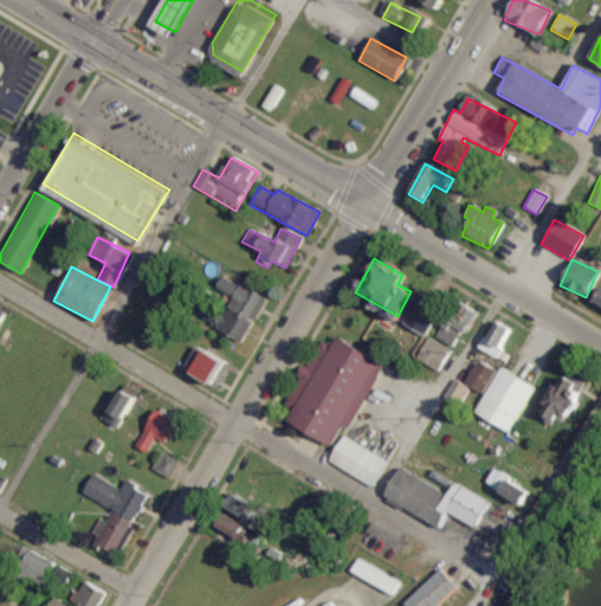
[(240,340),(251,318),(254,320),(265,295),(239,283),(238,285),(219,277),(214,288),(231,296),(223,315),(207,309),(200,322),(240,340)]
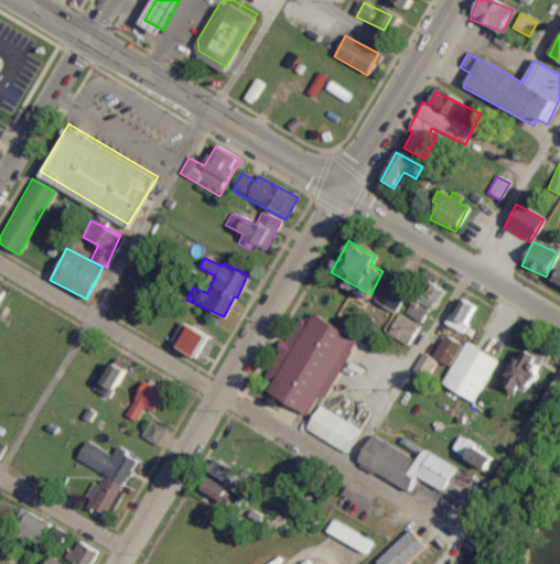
[(411,283),(390,271),(374,299),(395,312),(411,283)]
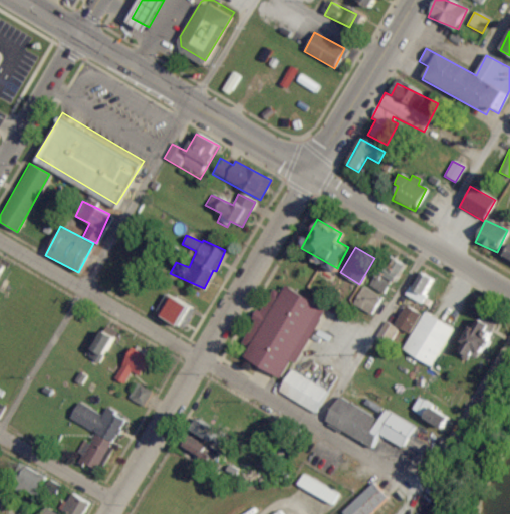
[(405,264),(389,254),(369,286),(383,294),(391,280),(394,282),(405,264)]
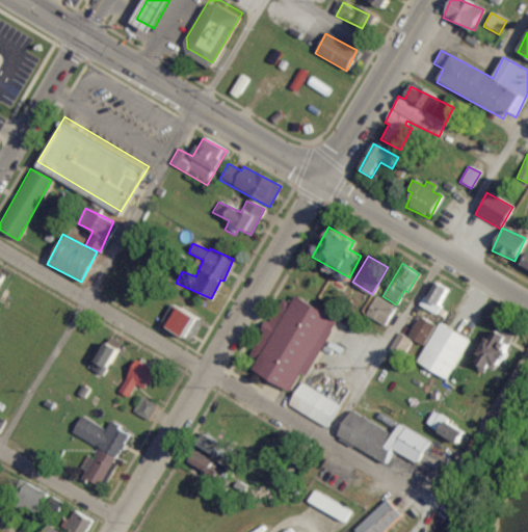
[(419,306),(434,314),(448,288),(433,280),(419,306)]
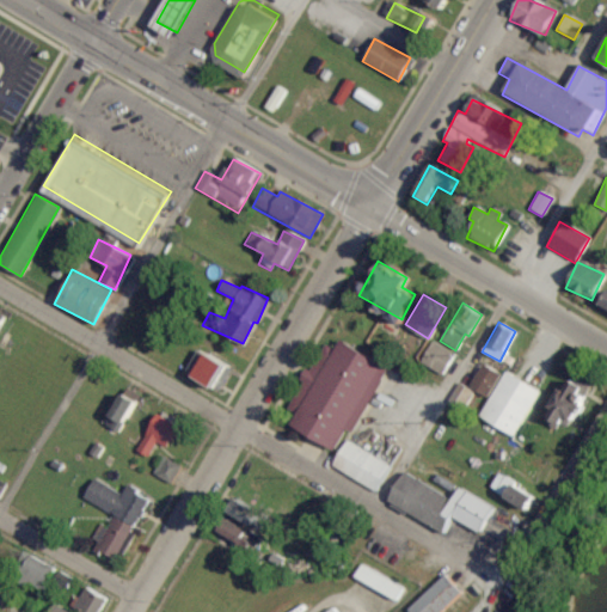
[(333,448),(344,428),(351,433),(387,366),(337,340),(332,349),(320,342),(287,407),(295,411),(288,424),(333,448)]
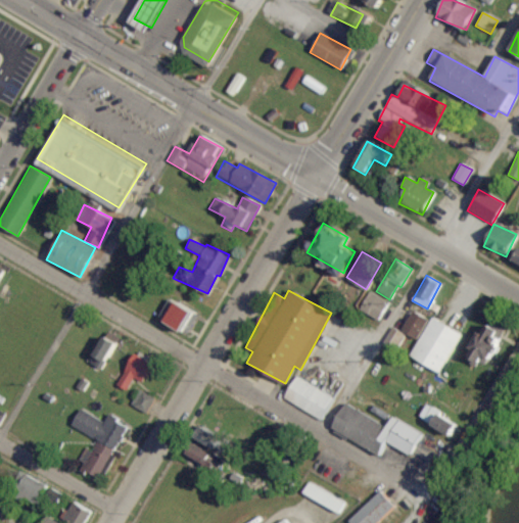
[(358,311),(377,320),(386,300),(367,291),(358,311)]
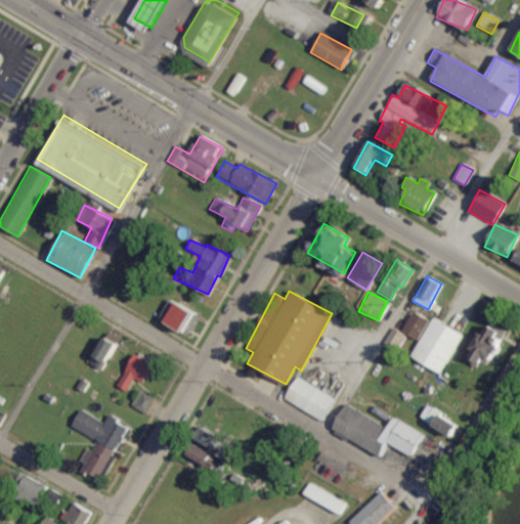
[(193,312),(176,301),(164,320),(181,332),(193,312)]
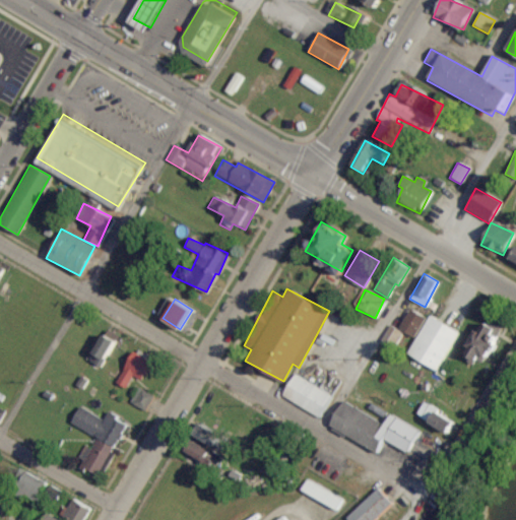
[(425,316),(407,308),(398,329),(414,337),(425,316)]
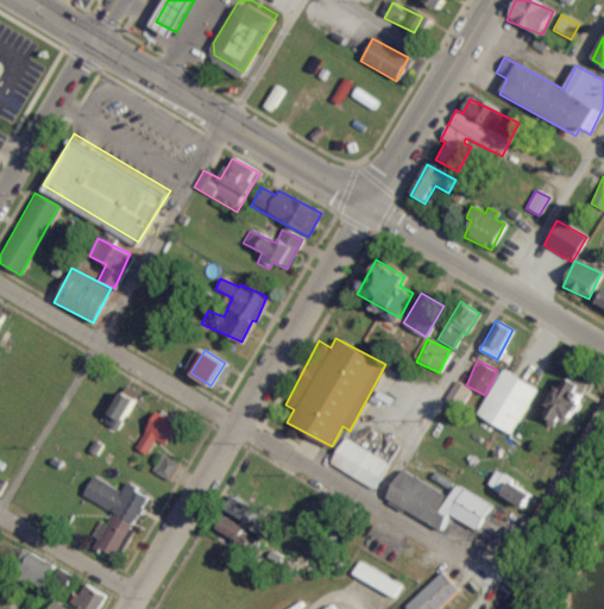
[(509,434),(536,388),(501,369),(474,414),(509,434)]
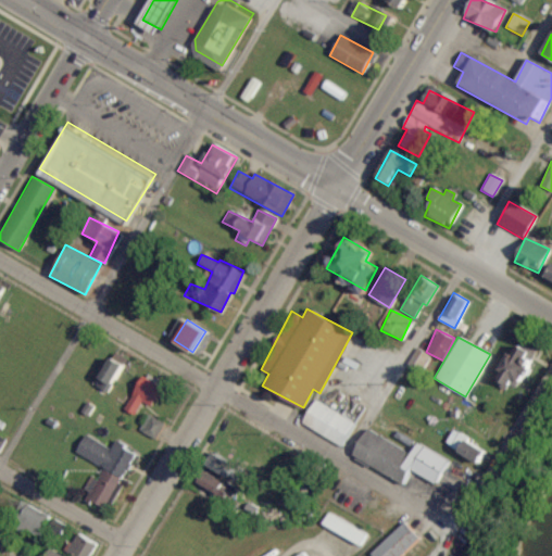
[(513,354),(509,352),(496,380),(516,390),(535,352),(517,344),(513,354)]
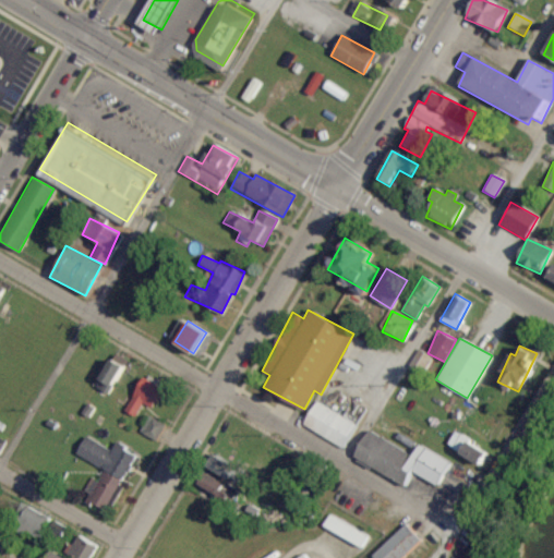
[(107,393),(123,364),(110,358),(99,377),(97,376),(92,386),(107,393)]
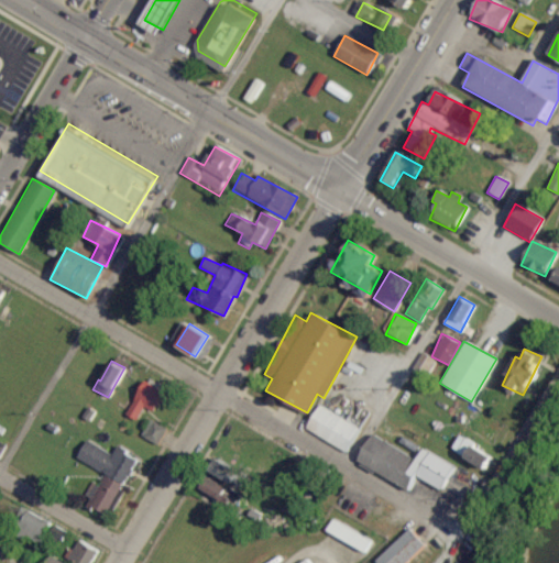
[(142,408),(152,414),(164,388),(143,377),(124,415),(134,420),(142,408)]
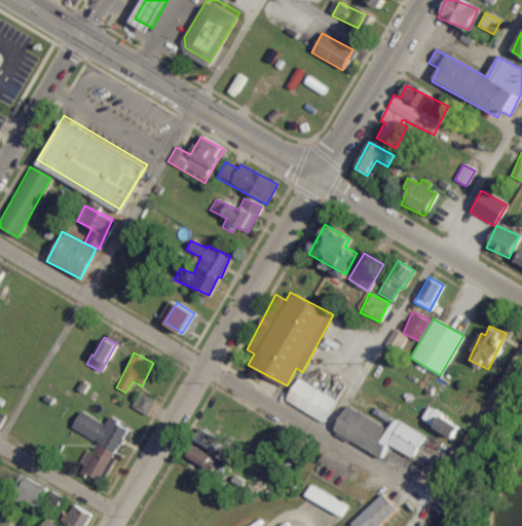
[(323,421),(334,398),(294,379),(284,403),(323,421)]
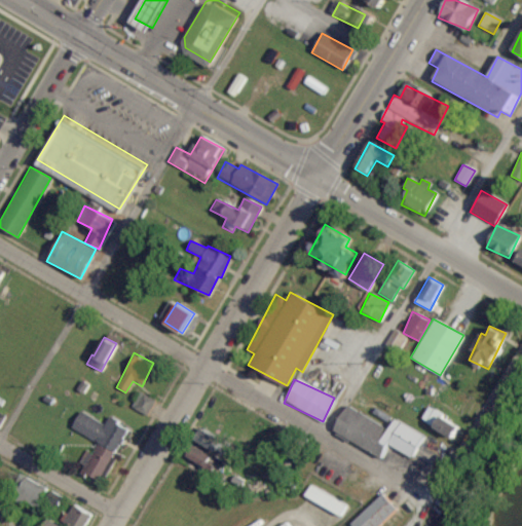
[(153,400),(138,391),(129,407),(144,415),(153,400)]
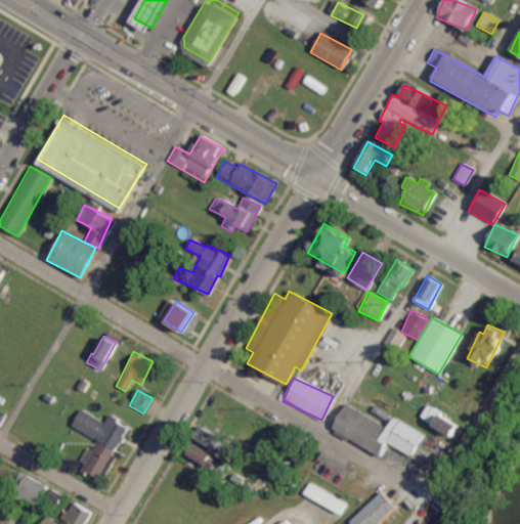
[(392,418),(387,426),(344,404),(331,431),(379,455),(385,442),(410,455),(422,432),(392,418)]
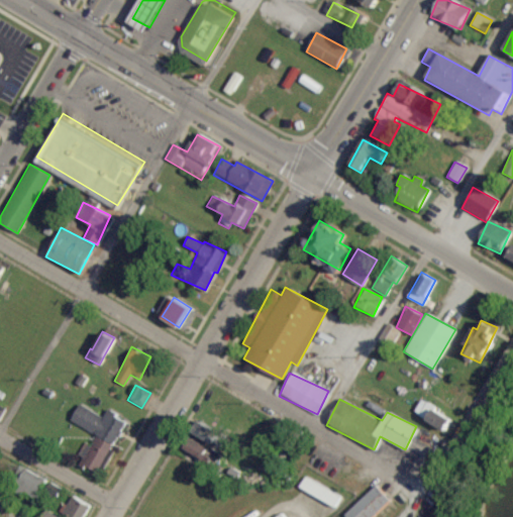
[(125,420),(105,409),(101,417),(78,404),(69,420),(111,444),(125,420)]
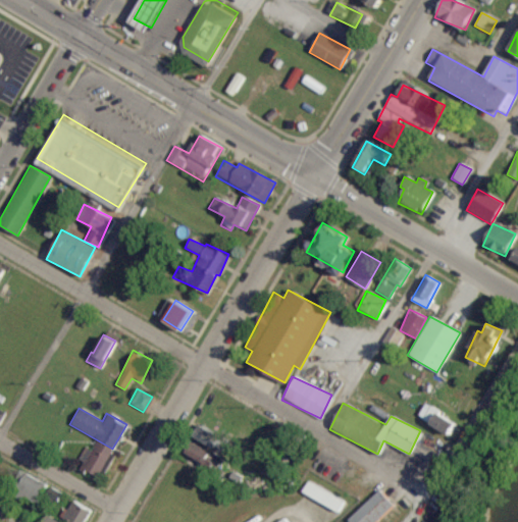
[(214,448),(220,436),(201,424),(194,436),(214,448)]
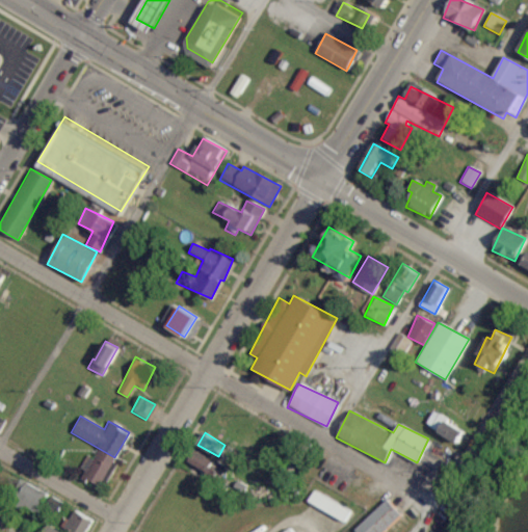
[(76,475),(98,486),(113,457),(96,448),(90,457),(86,455),(76,475)]
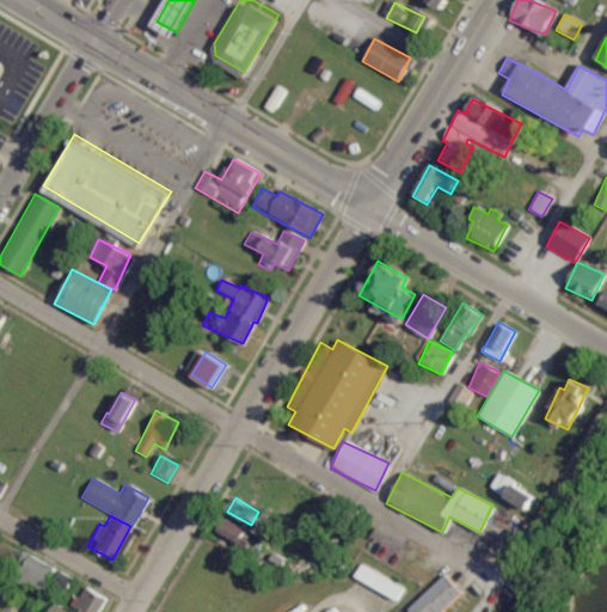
[(249,540),(243,537),(246,530),(222,518),(215,532),(245,548),(249,540)]
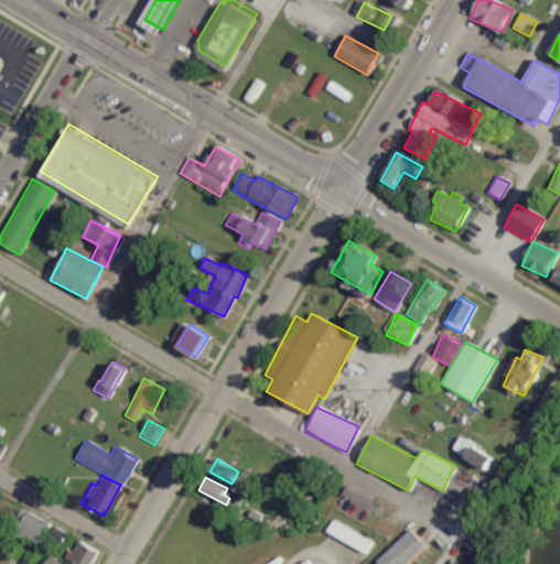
[(38,544),(50,523),(23,509),(12,530),(38,544)]
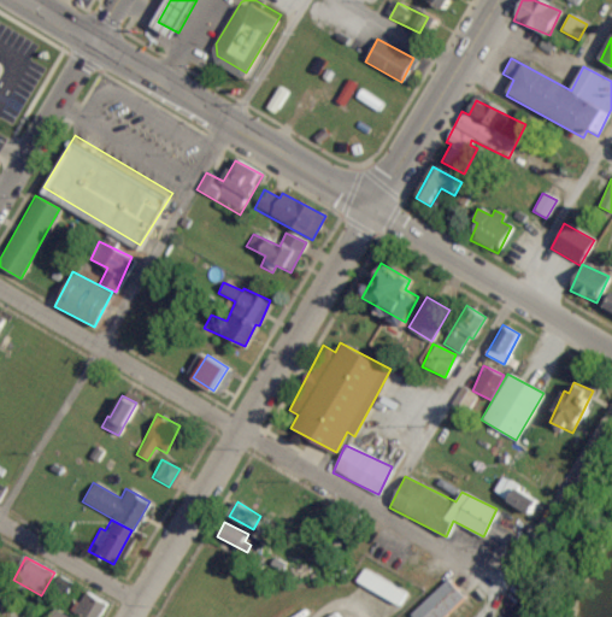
[(354,582),(396,605),(404,592),(362,569),(354,582)]
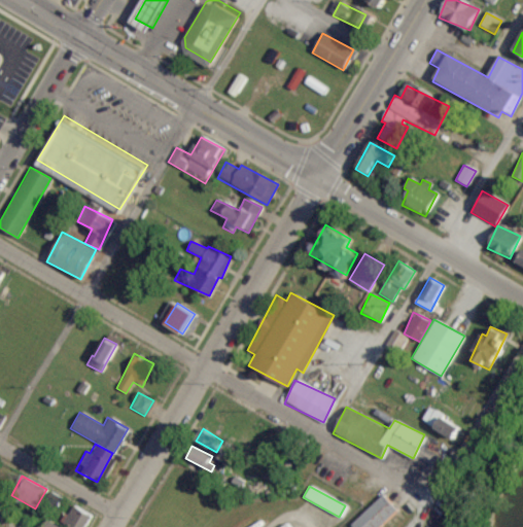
[(350,526),(377,526),(396,510),(382,494),(349,525),(350,526)]
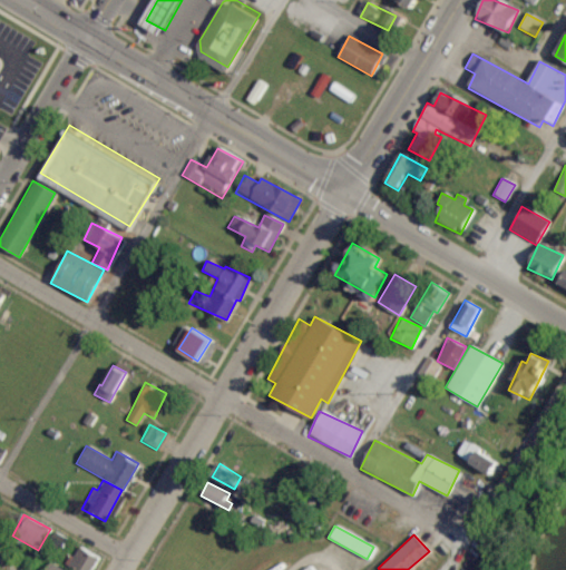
[(89,569),(97,557),(75,546),(65,564),(72,569),(71,569),(62,569),(48,562),(44,569),(89,569)]
